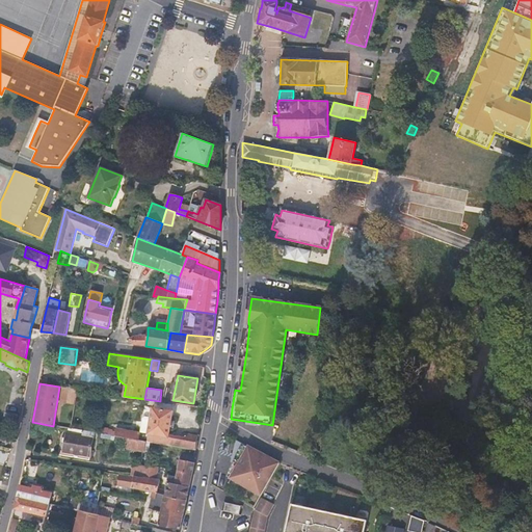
[(127,430),(126,437),(147,442),(195,450),(197,436),(193,435),(188,434),(184,437),(169,434),(174,410),(173,410),(152,407),(151,418),(145,417),(142,419),(140,433),(127,430)]
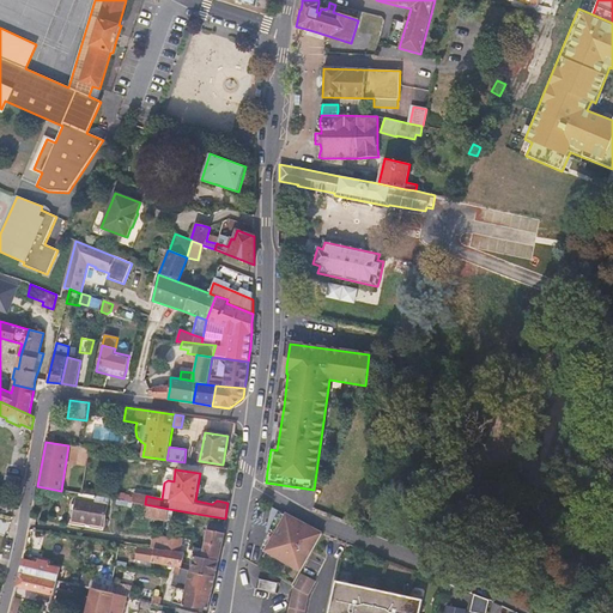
[(109,498),(78,493),(77,499),(73,521),(104,526),(109,498)]
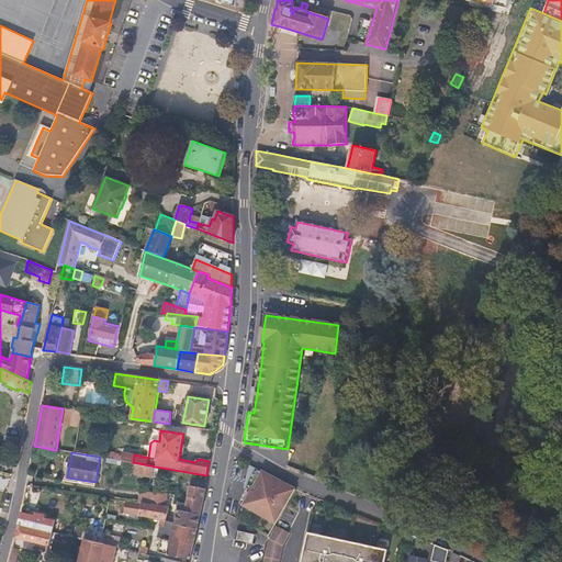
[(123,452),(122,461),(133,462),(134,454),(123,452)]
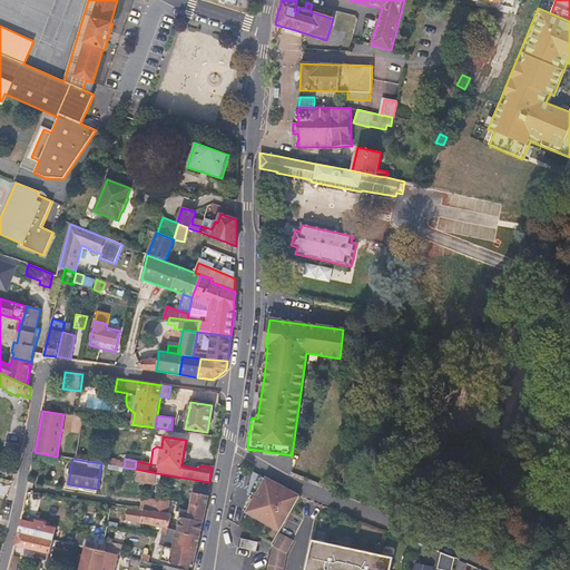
[(135,469),(133,480),(155,484),(157,473),(135,469)]
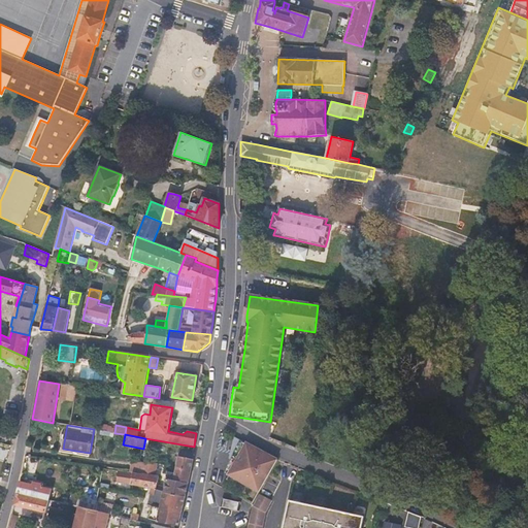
[(232,456),(225,472),(259,492),(277,460),(240,439),(232,456)]
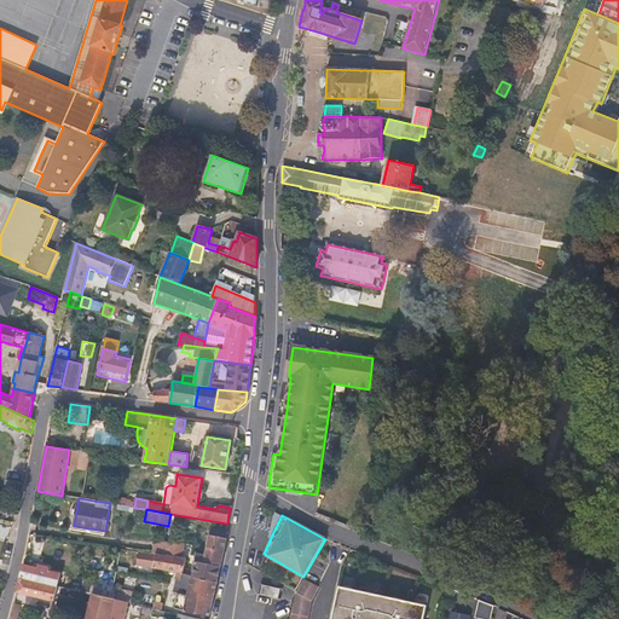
[(225,539),(226,533),(210,530),(209,536),(206,556),(204,562),(220,567),(224,553),(226,539),(225,539)]
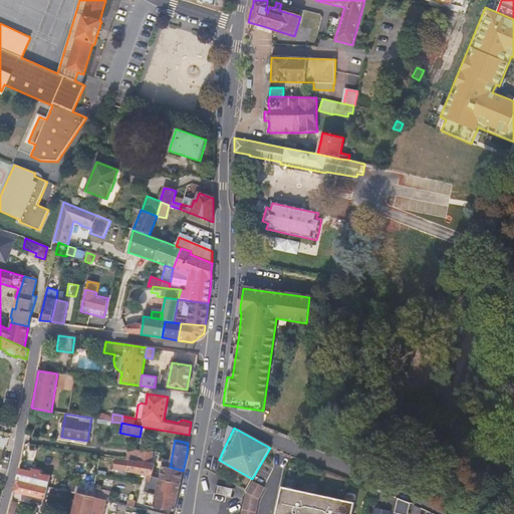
[(141,451),(129,449),(126,460),(138,462),(141,451)]
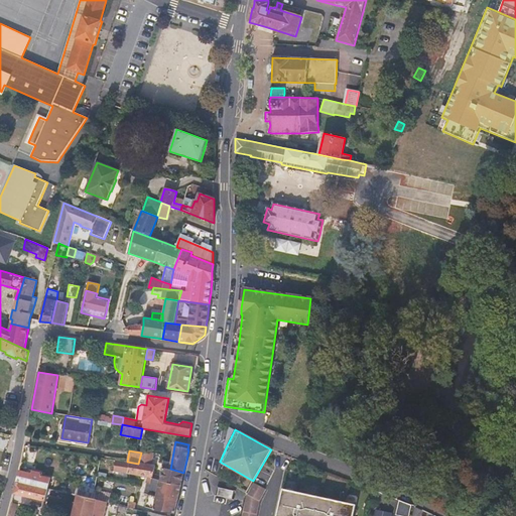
[(141,453),(138,464),(151,466),(152,453),(141,452),(141,453)]
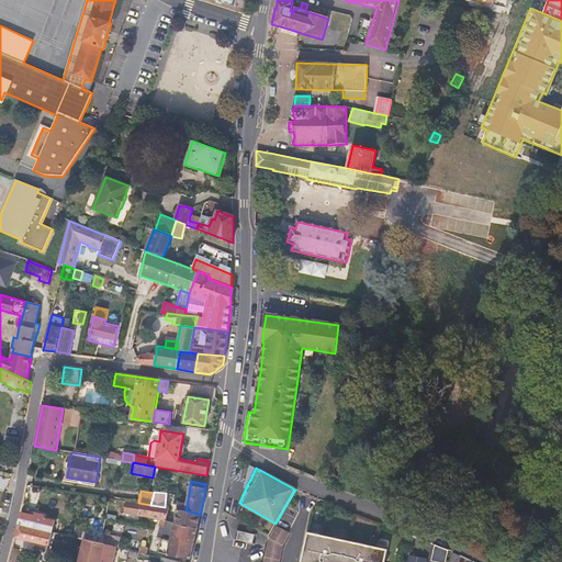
[(138,503),(126,502),(124,513),(154,518),(158,519),(161,520),(160,523),(166,523),(167,520),(167,516),(169,507),(165,507),(150,505),(138,503)]
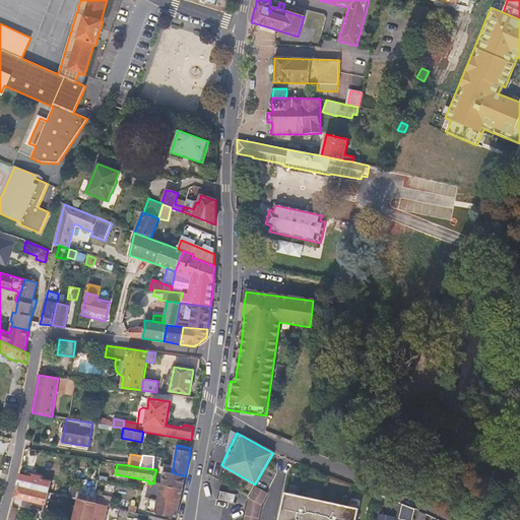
[(184,482),(185,476),(172,472),(173,467),(165,465),(164,471),(165,471),(163,478),(161,483),(161,484),(183,489),(184,482)]
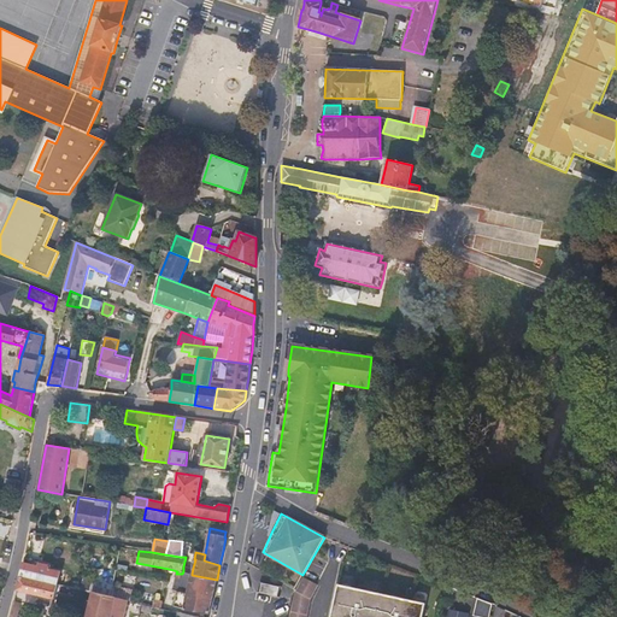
[(24,563),(21,576),(58,585),(60,571),(50,569),(51,565),(39,563),(37,566),(24,563)]
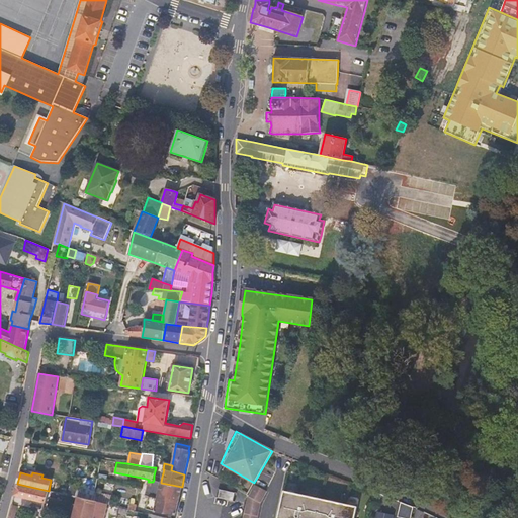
[(178,502),(182,487),(161,483),(161,482),(154,480),(153,482),(148,482),(146,490),(145,493),(144,496),(148,497),(157,499),(178,502)]
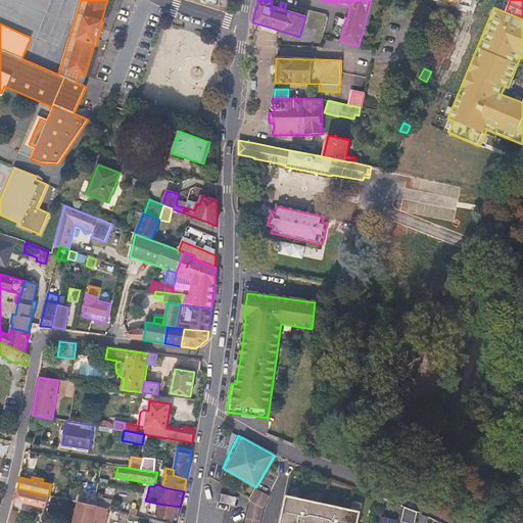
[(49,495),(17,488),(14,501),(46,508),(49,495)]
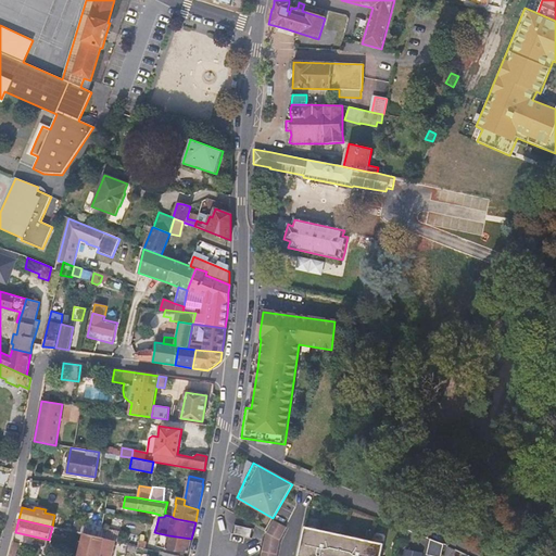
[(261,555),(276,555),(279,540),(286,528),(274,520),(266,533),(261,555)]
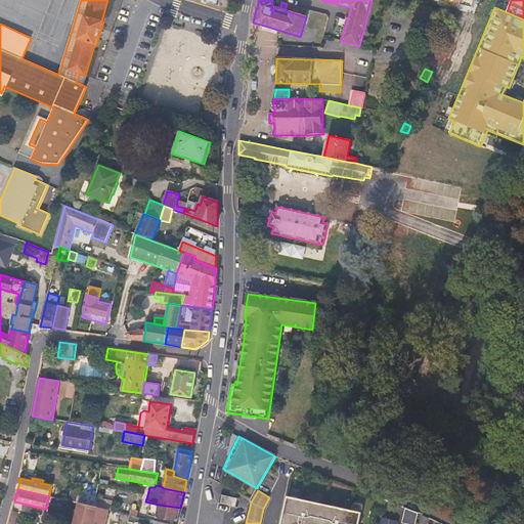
[(79,494),(77,503),(79,503),(94,507),(95,498),(79,494)]
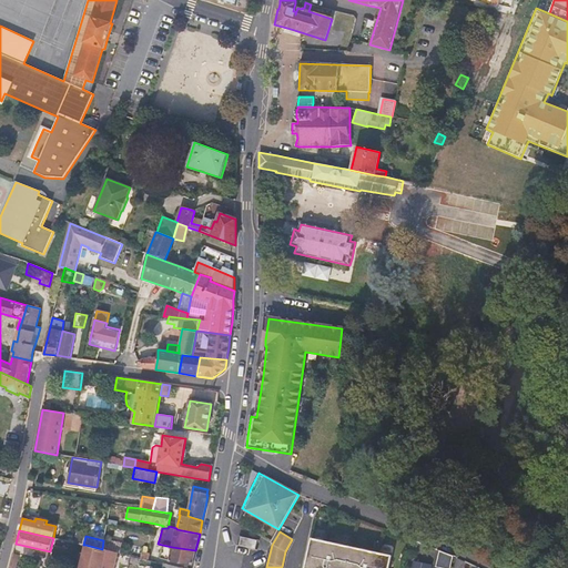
[(255,549),(257,540),(241,537),(239,545),(255,549)]
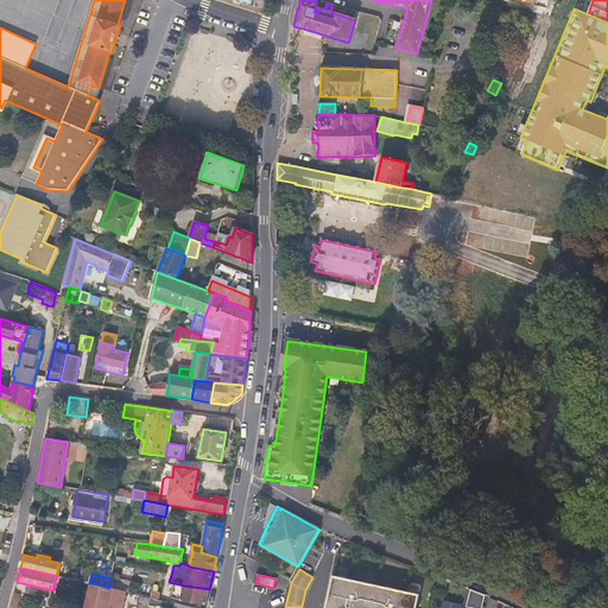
[(333,576),(325,607),(416,607),(419,595),(333,576)]
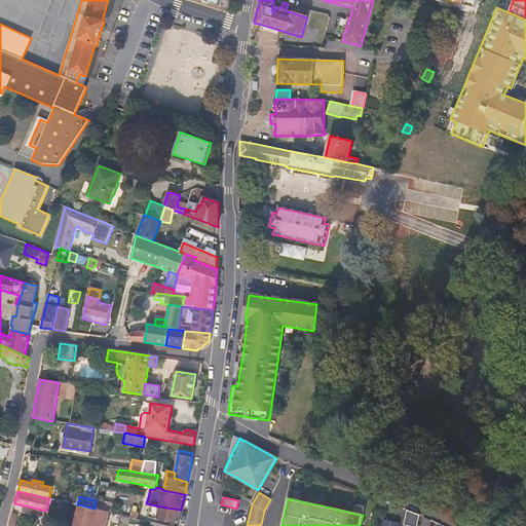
[(97,500),(96,500),(95,509),(99,510),(109,513),(114,514),(116,505),(97,500)]
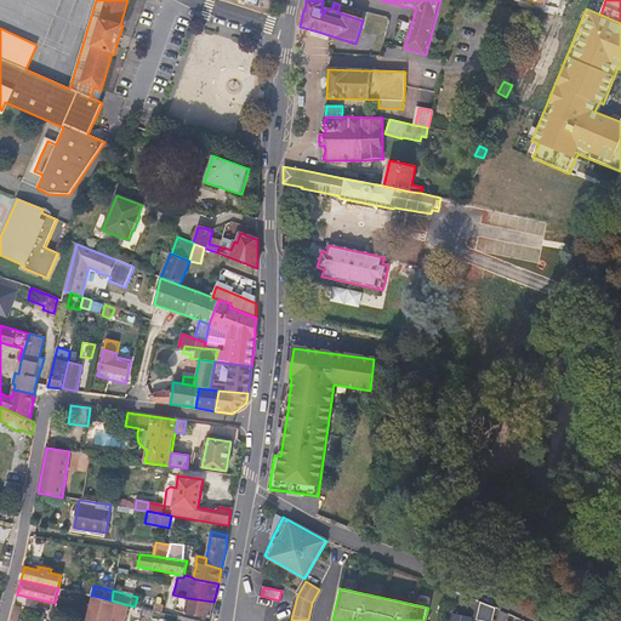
[(112,600),(93,596),(86,620),(112,620),(117,602),(112,600)]
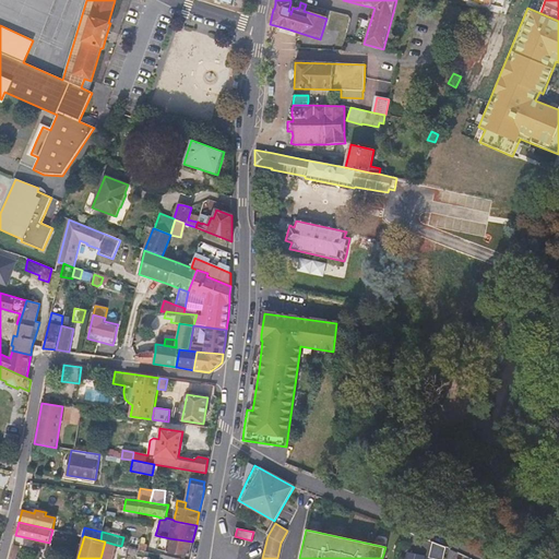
[(169,538),(159,536),(157,549),(167,551),(166,552),(189,557),(190,549),(192,542),(169,538)]
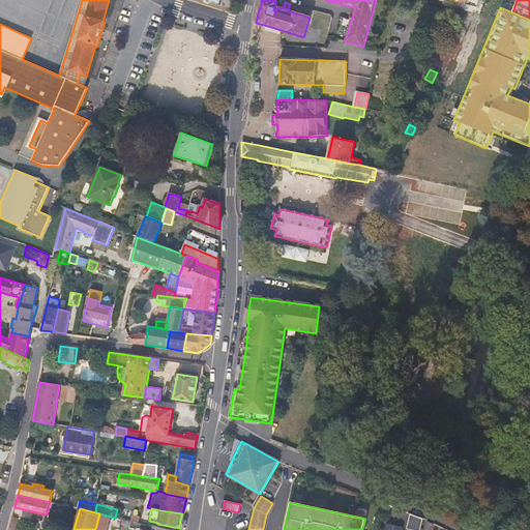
[(99,513),(95,529),(107,529),(108,528),(110,517),(99,513)]
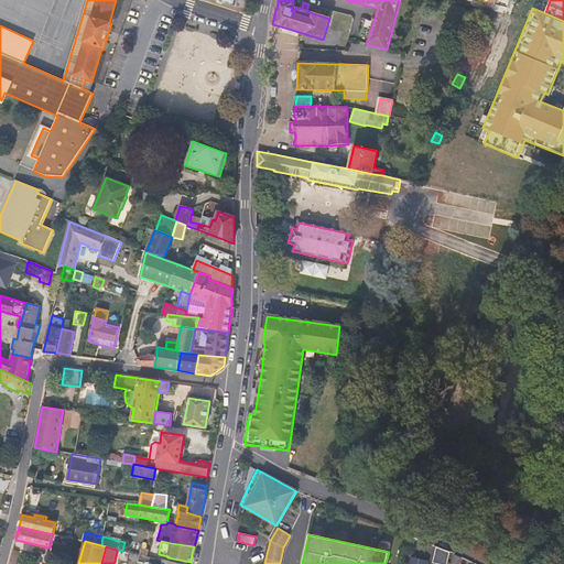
[(446,563),(448,550),(435,548),(433,561),(446,563)]
